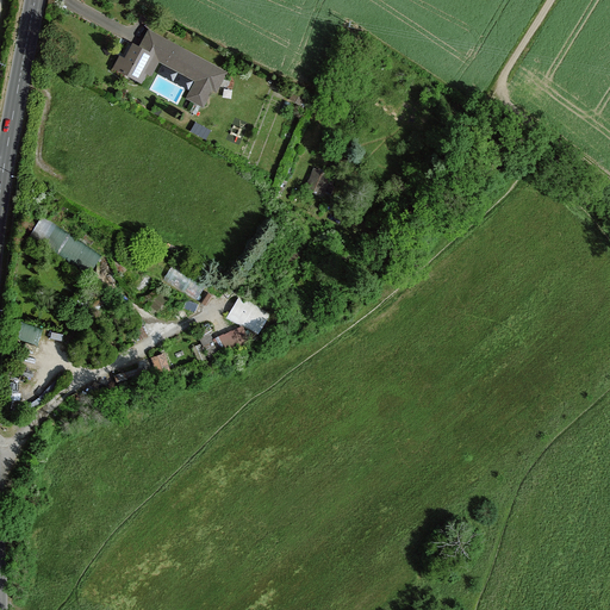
[(226,73),(148,31),(138,49),(131,44),(123,60),(119,57),(114,67),(142,81),(147,72),(151,74),(159,60),(198,80),(188,98),(203,106),(212,89),(217,92),(226,73)]
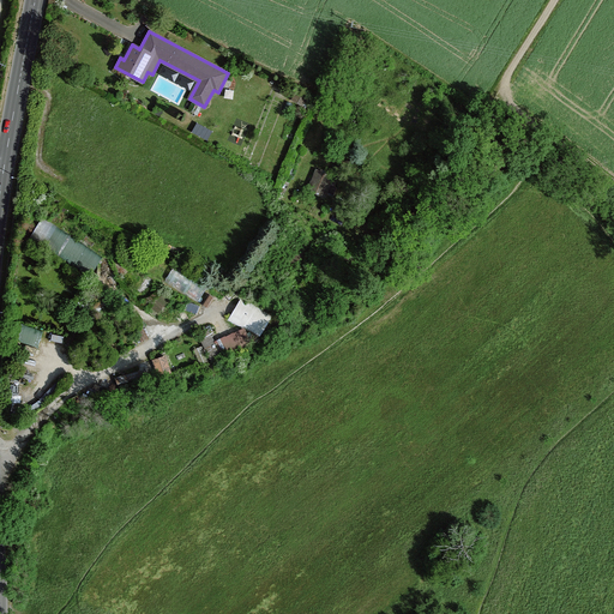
[(331,194),(337,174),(317,167),(311,188),(331,194)]
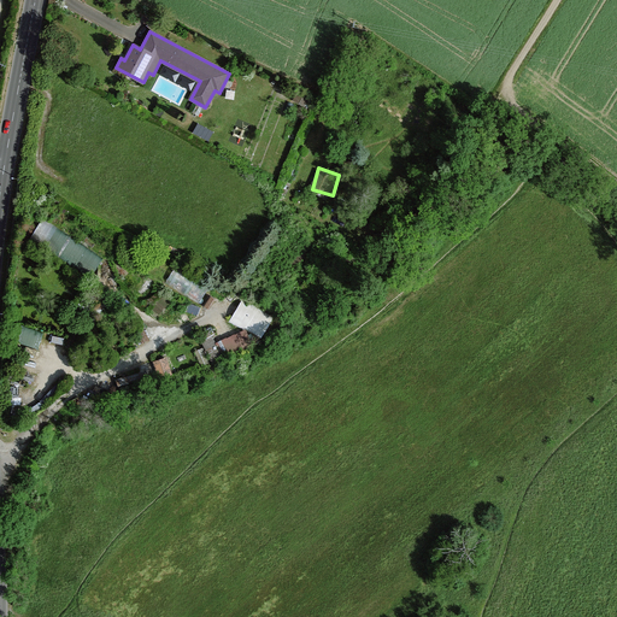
[(34,236),(95,275),(106,257),(45,218),(34,236)]
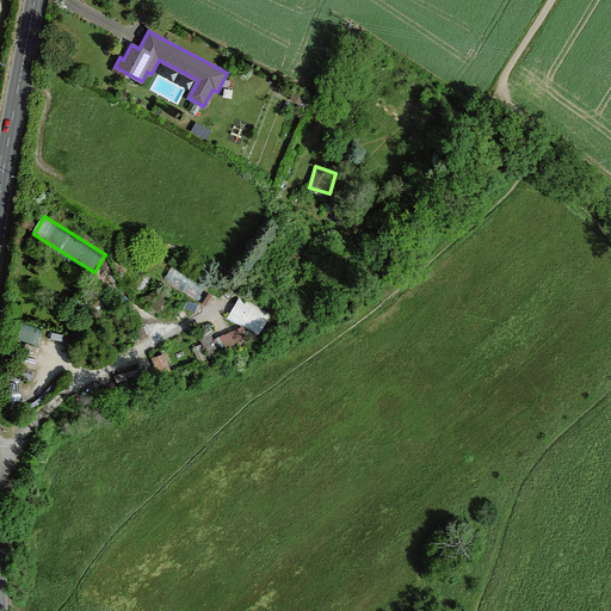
[(166,279),(201,300),(209,284),(174,263),(166,279)]
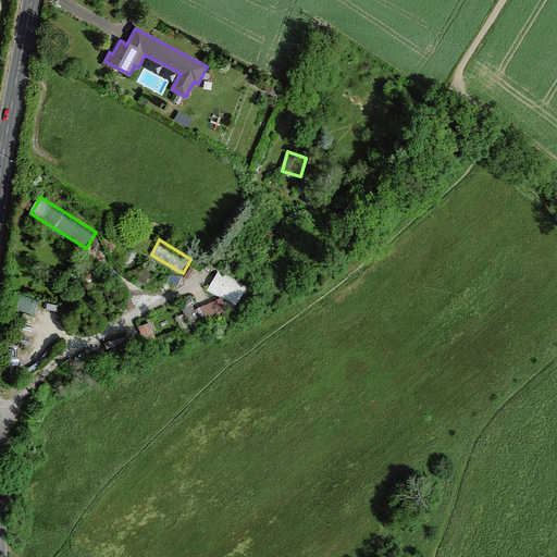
[(209,287),(238,305),(249,286),(220,269),(209,287)]
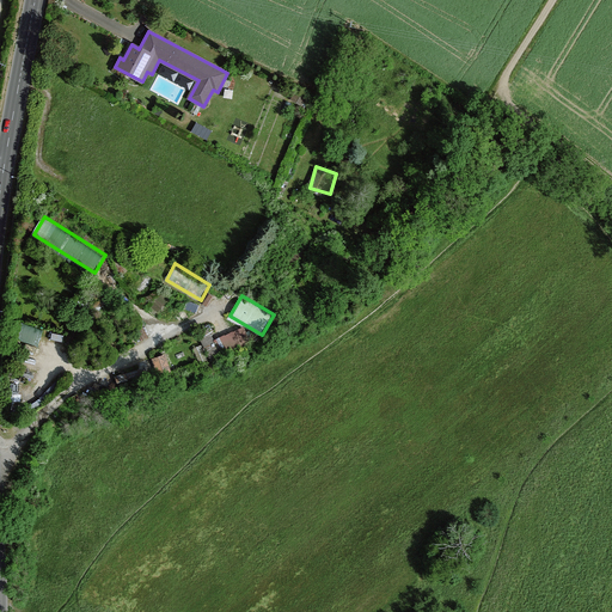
[(25,322),(19,338),(40,344),(44,328),(25,322)]
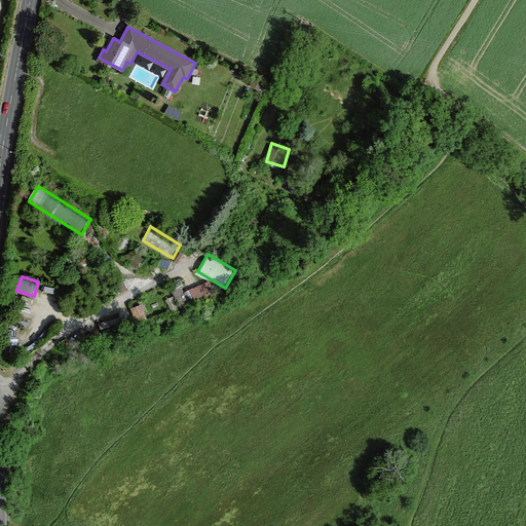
[(180,304),(217,294),(214,280),(177,291),(180,304)]
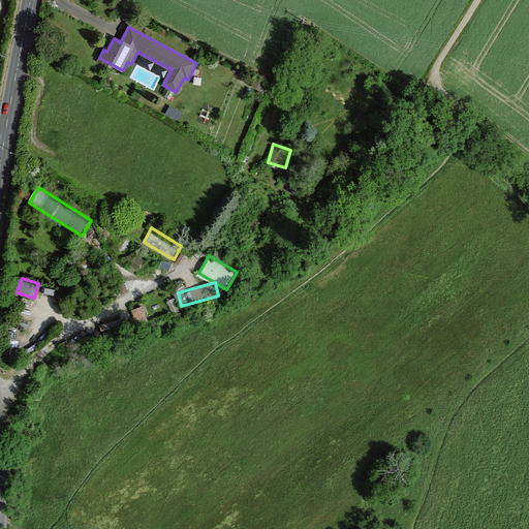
All buildings are outlined.
